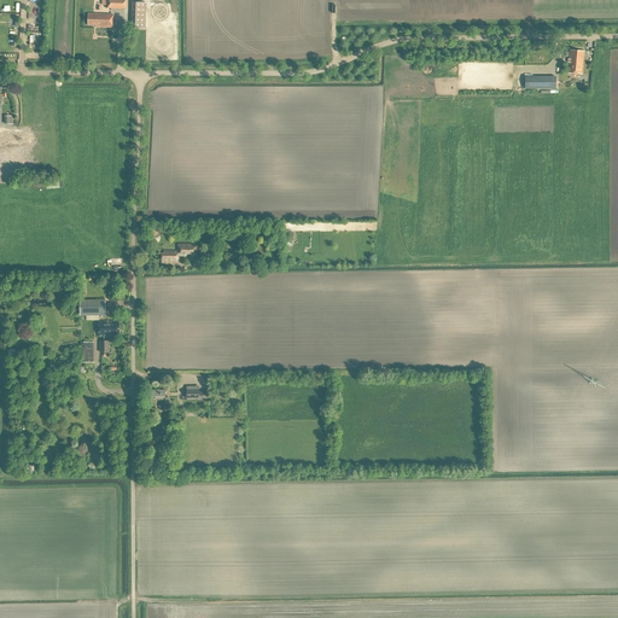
[(132,29),(145,29),(146,4),(133,3),(132,29)]
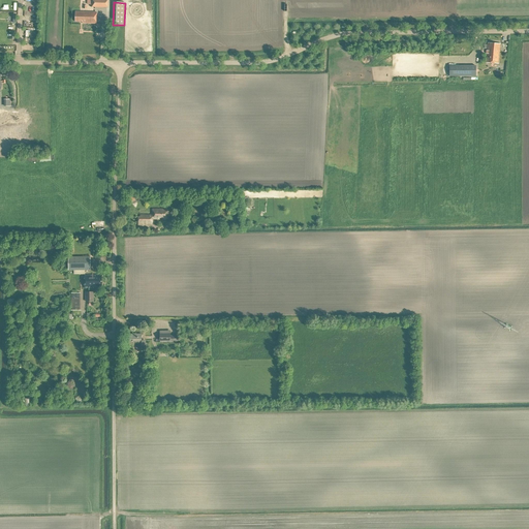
[(97,12),(75,11),(74,22),(82,22),(82,24),(96,24),(97,12)]
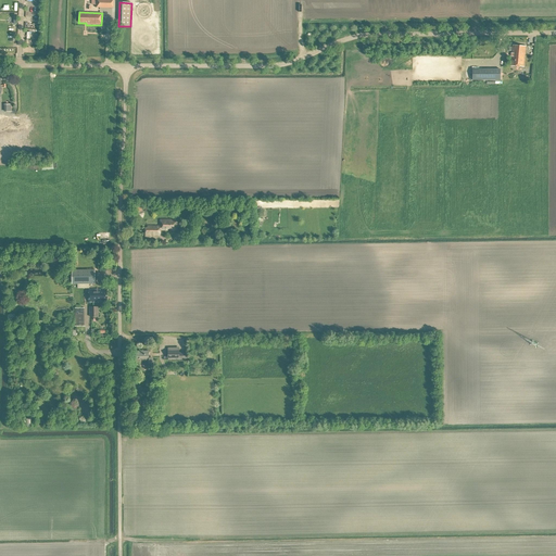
[(526,67),(527,48),(516,47),(516,49),(514,49),(513,66),(526,67)]
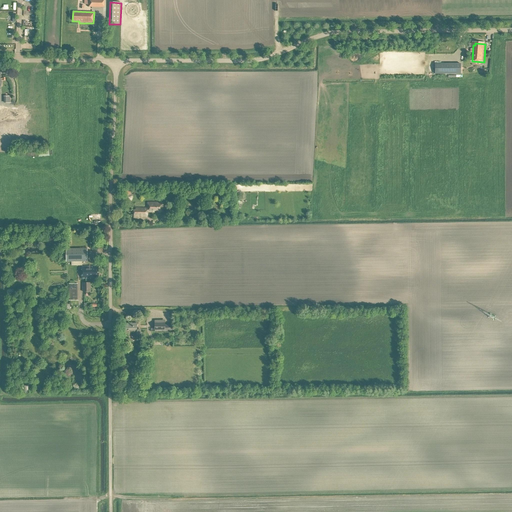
[(435,64),(435,73),(435,74),(451,74),(460,74),(460,64),(453,64),(435,64)]
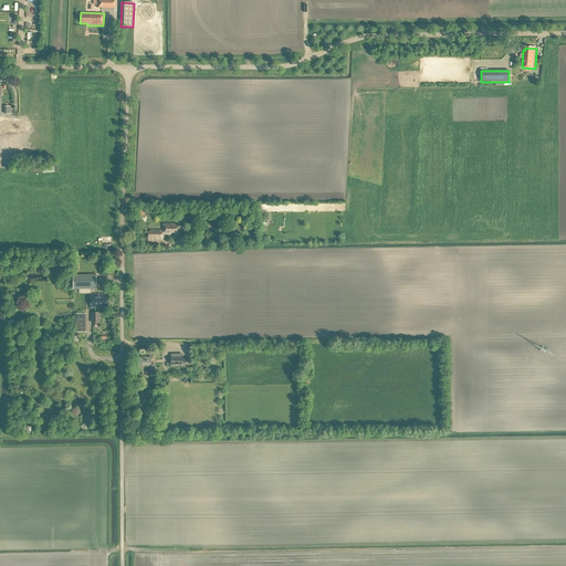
[(180,234),(180,224),(163,224),(163,231),(149,231),(149,233),(148,233),(148,242),(154,242),(154,240),(156,240),(157,240),(163,240),(163,234),(170,234),(170,233),(174,233),(174,234),(180,234)]
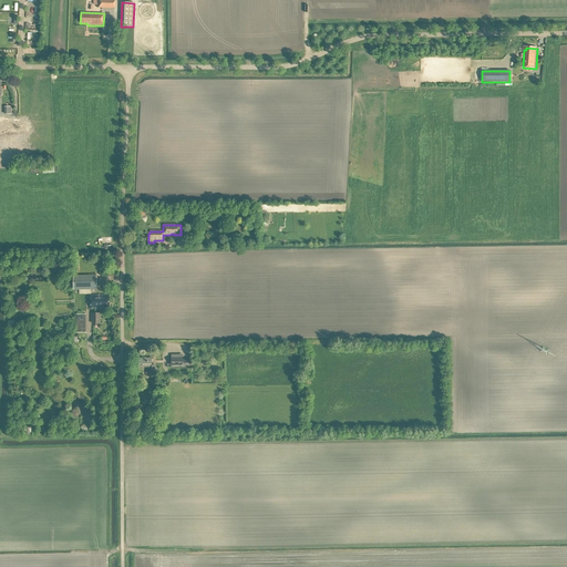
[(78,294),(78,290),(79,290),(80,295),(91,295),(91,290),(95,289),(95,275),(73,276),(73,290),(74,290),(74,294),(78,294)]
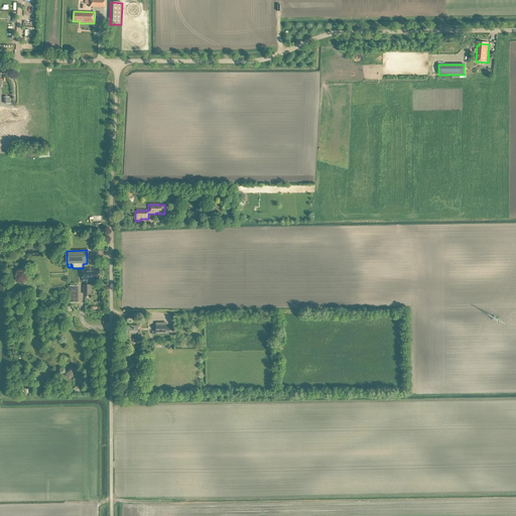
[(92,281),(100,281),(100,271),(98,271),(98,268),(93,268),(93,269),(83,269),(84,283),(92,283),(92,281)]
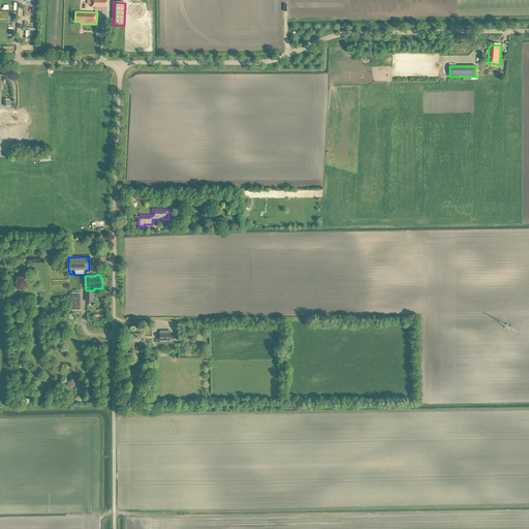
[(72,311),(82,310),(81,299),(72,299),(72,311)]
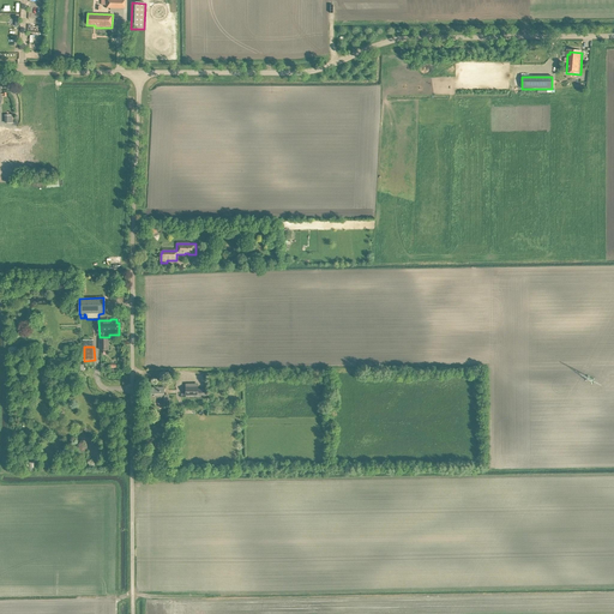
[(186,384),(186,397),(206,397),(206,389),(198,390),(198,384),(186,384)]
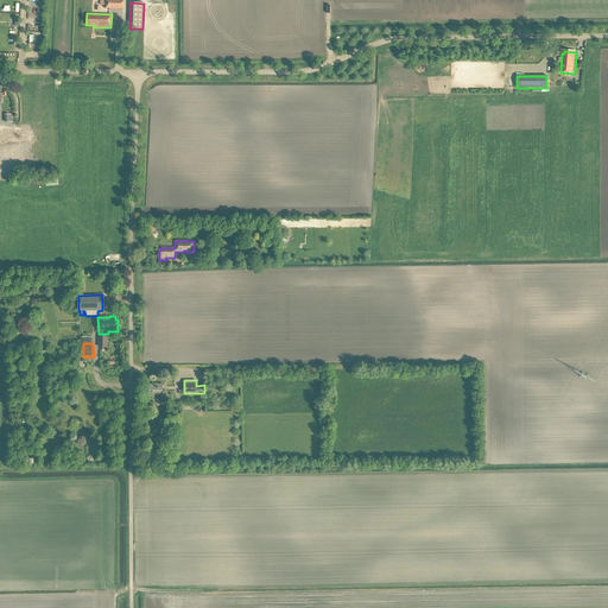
[(154,394),(159,394),(159,404),(169,404),(169,394),(164,394),(164,385),(152,385),(152,387),(149,387),(149,397),(154,397),(154,394)]
